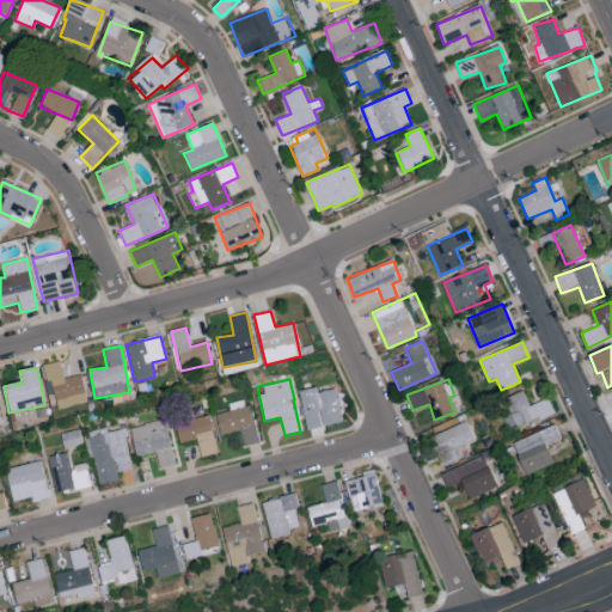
[(335,389),(318,392),(317,387),(299,391),(307,430),(323,427),(322,427),(342,422),(335,389)]
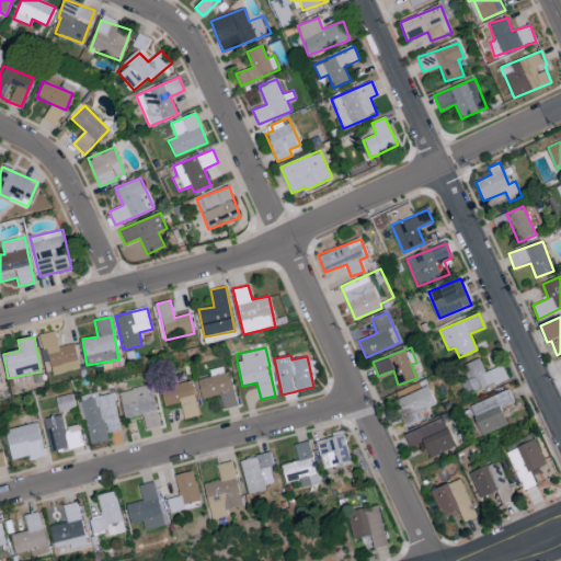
[(470,380),(462,384),(468,396),(507,378),(502,365),(485,373),(480,358),(464,365),(470,380)]
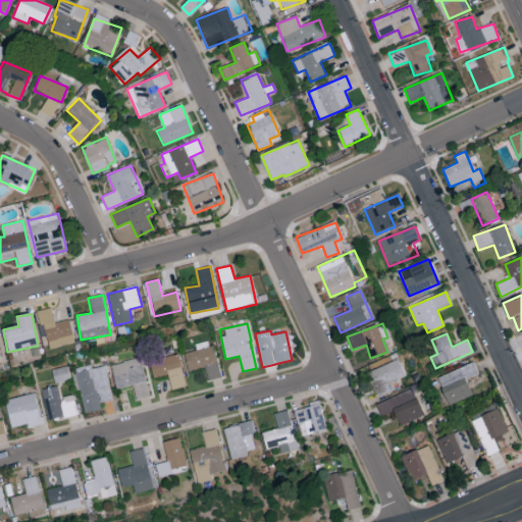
[(184,354),(188,371),(204,367),(207,380),(219,378),(211,341),(195,344),(196,351),(184,354)]
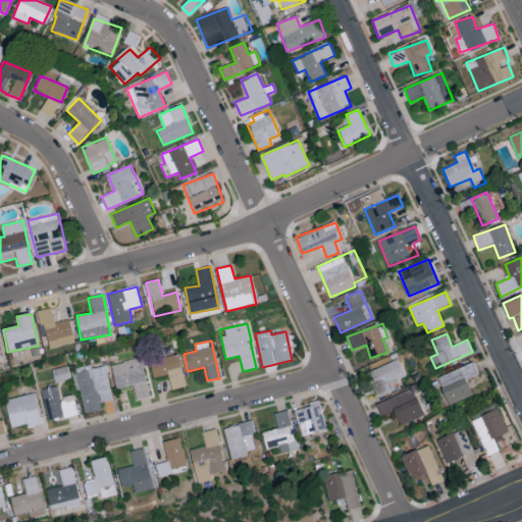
[(154,379),(167,375),(172,390),(187,385),(176,354),(149,363),(154,379)]
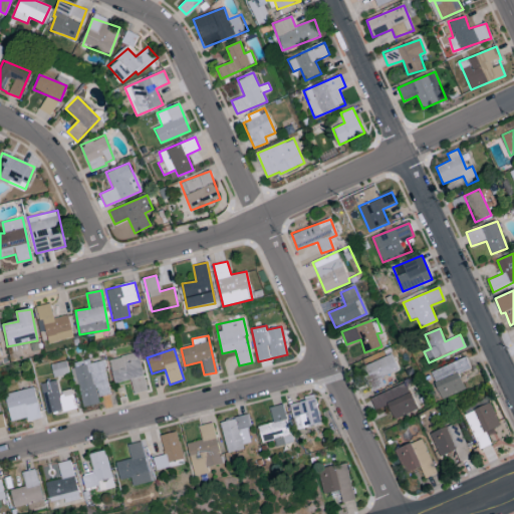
[(131,379),(134,394),(147,391),(139,352),(109,358),(114,383),(131,379)]
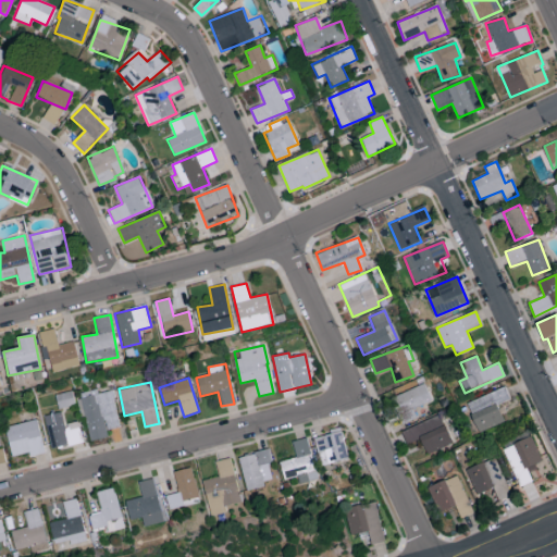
[(392,397),(403,424),(417,418),(412,409),(431,401),(424,384),(392,397)]
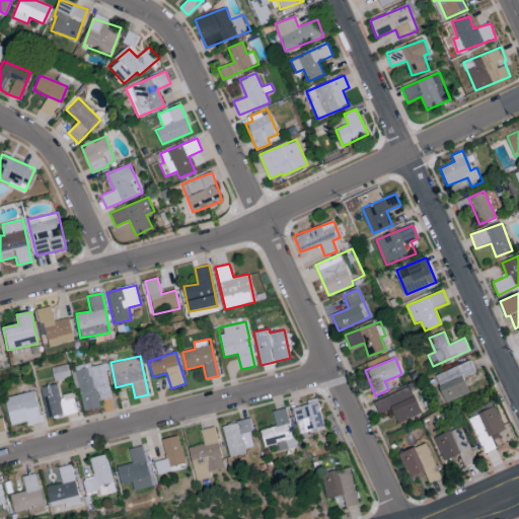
[(446,402),(469,392),(463,377),(475,372),(470,361),(435,375),(446,402)]
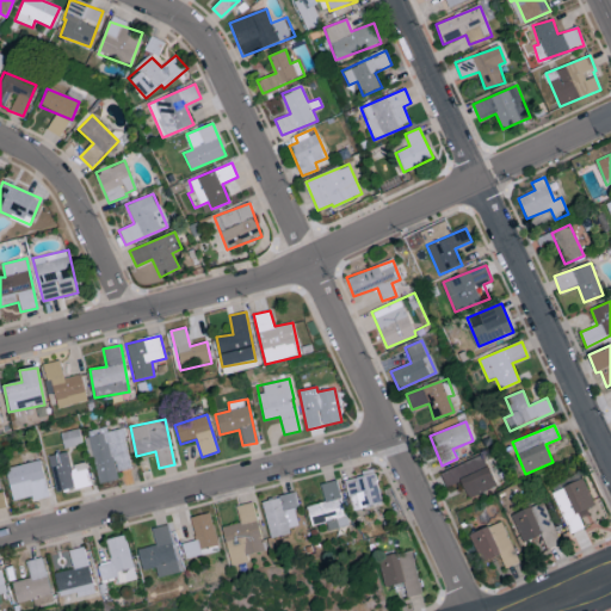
[(131,469),(123,429),(106,431),(105,427),(87,431),(99,483),(118,480),(117,473),(131,469)]
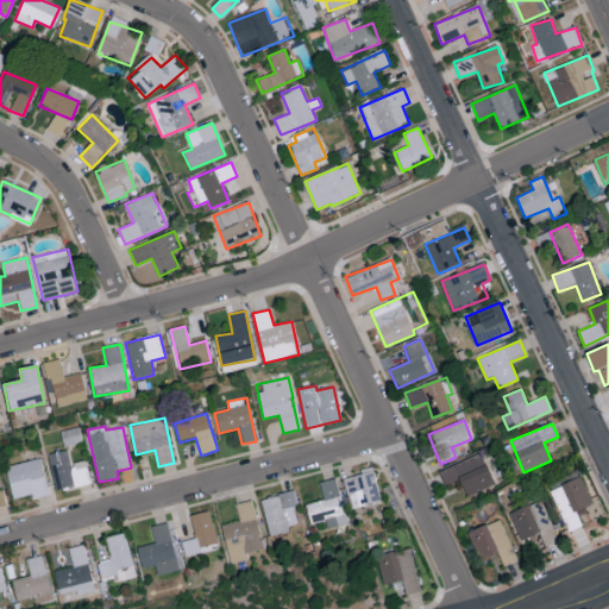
[(86,460),(70,464),(68,450),(48,454),(56,491),(90,484),(86,460)]
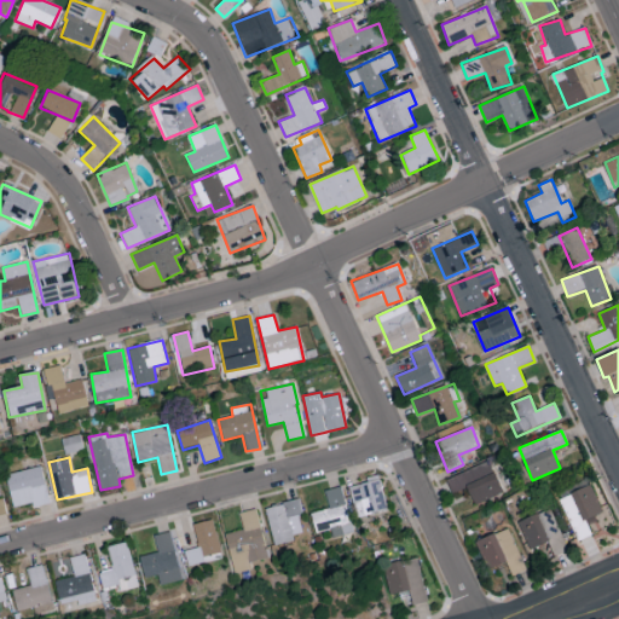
[(446,479),(452,493),(468,487),(474,503),(502,492),(489,461),(446,479)]
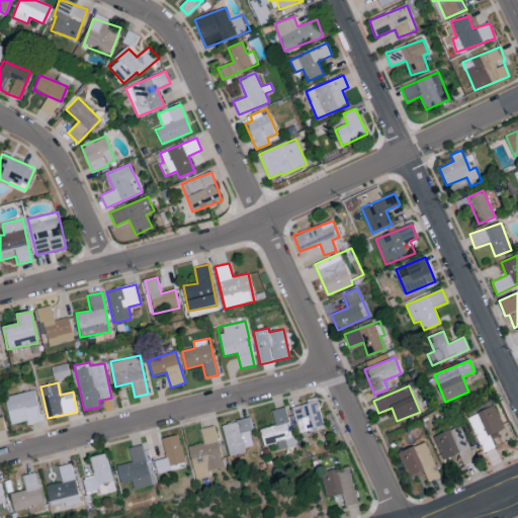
[(10,425),(26,421),(27,425),(40,422),(33,391),(4,397),(10,425)]
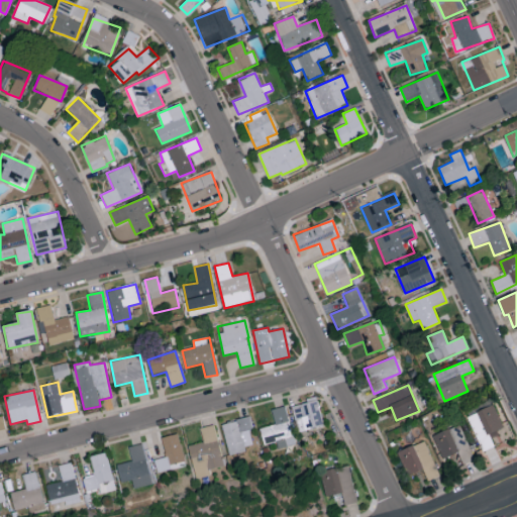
[(292,404),(298,430),(323,424),(317,398),(292,404)]
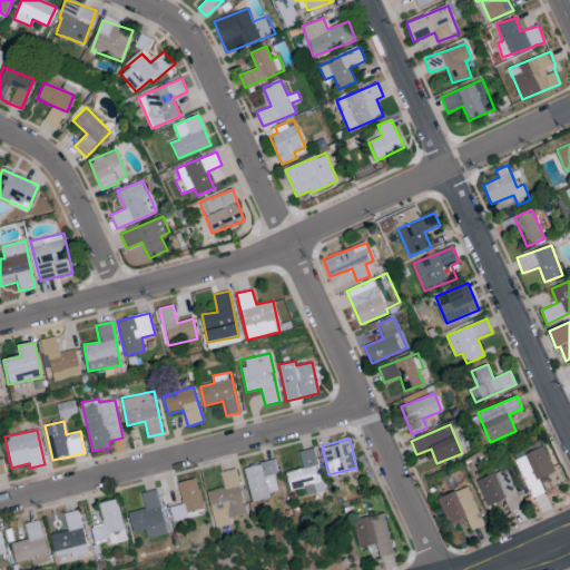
[(546,493),(540,480),(556,474),(544,446),(516,458),(531,499),(546,493)]
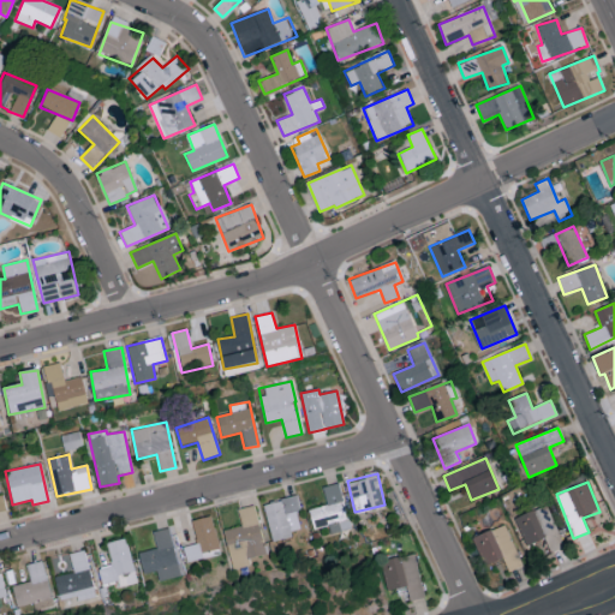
[(314,529),(328,525),(330,533),(351,529),(339,483),(322,487),(327,505),(309,508),(314,529)]
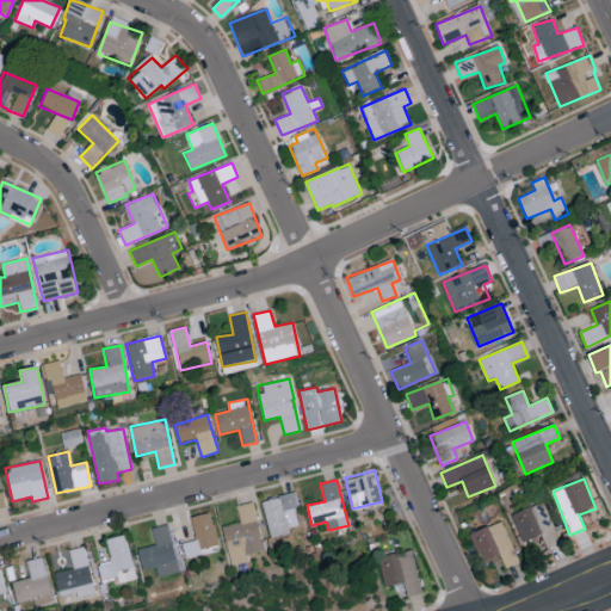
[(298,525),(294,507),(298,506),(294,492),(260,500),(271,537),(290,532),(289,528),(298,525)]
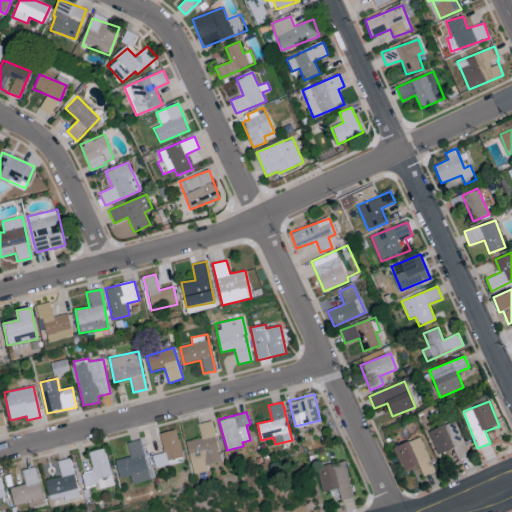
[(186,440),(193,473),(208,471),(207,464),(220,461),(212,420),(197,423),(200,438),(186,440)]
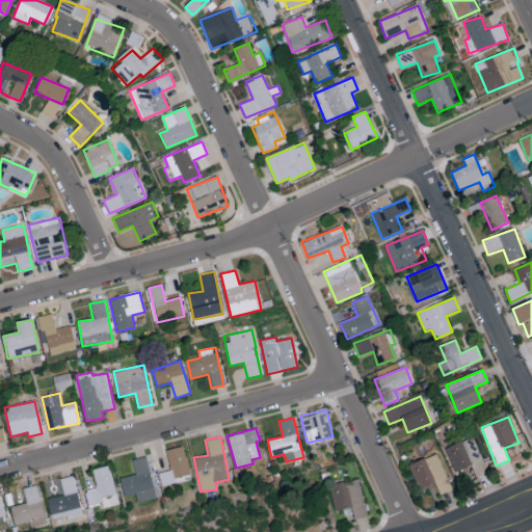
[(445,448),(454,472),(471,466),(476,478),(488,474),(473,436),(445,448)]
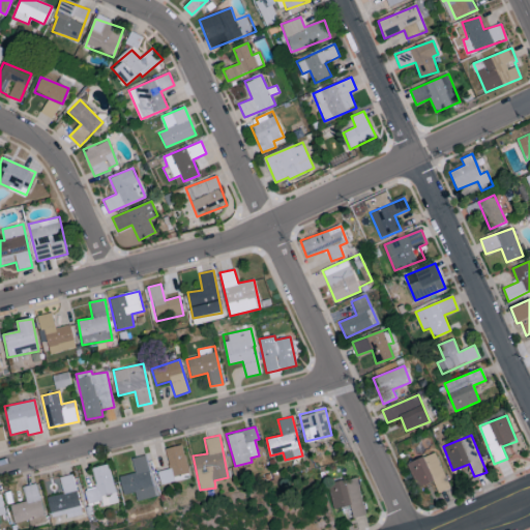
[(417,487),(433,480),(438,493),(449,488),(436,451),(407,462),(417,487)]
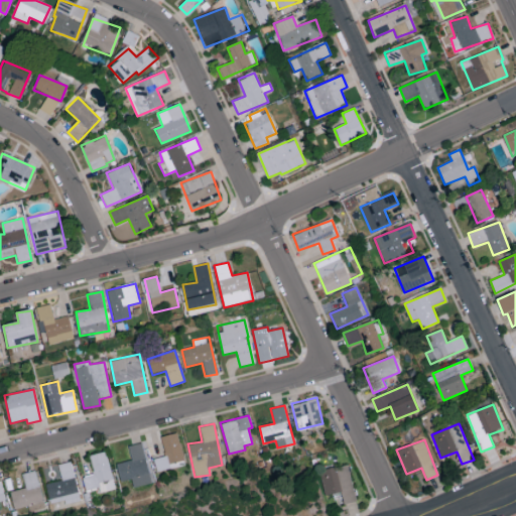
[(151,483),(142,442),(128,445),(131,460),(116,464),(120,481),(131,479),(133,487),(151,483)]
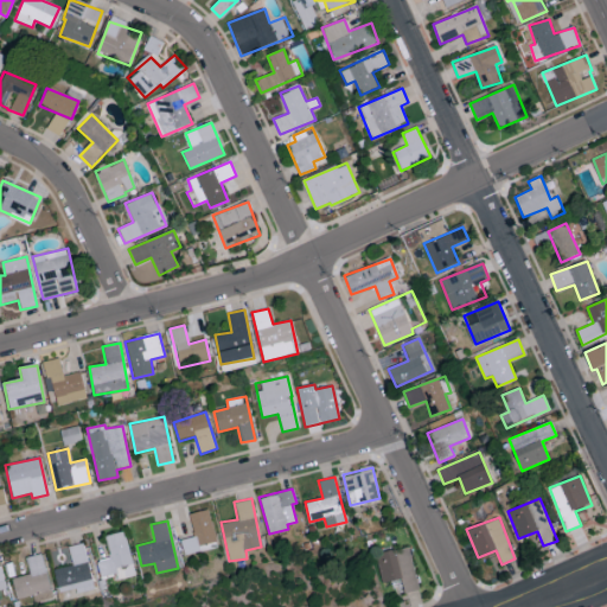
[(104,535),(110,558),(97,561),(101,576),(116,573),(117,580),(135,575),(125,530),(104,535)]
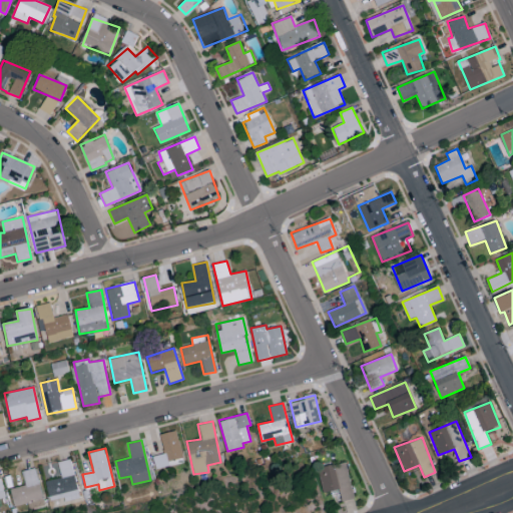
[(60,477),(45,480),(50,502),(79,496),(71,459),(56,461),(60,477)]
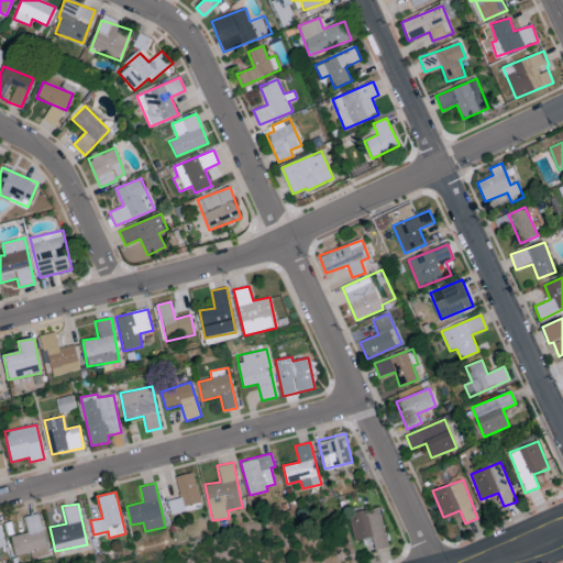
[(375,550),(388,547),(381,506),(349,512),(354,540),(372,537),(375,550)]
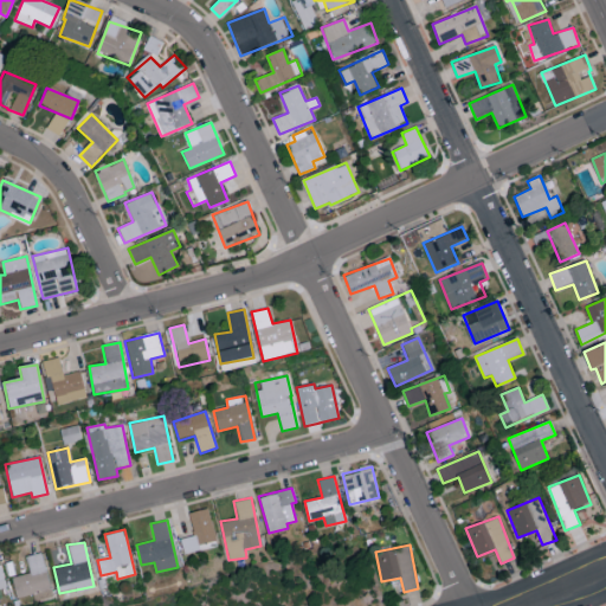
[(53,597),(42,552),(25,556),(28,573),(14,577),(19,597),(37,593),(38,600),(53,597)]
